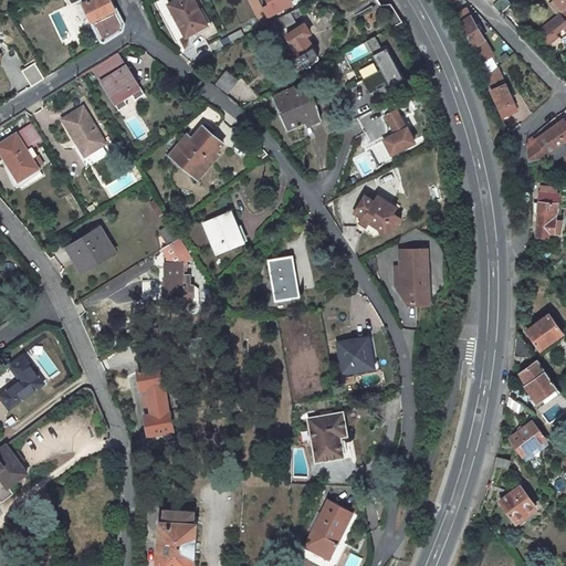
[(109,0),(82,0),(81,1),(91,22),(92,21),(103,43),(121,31),(123,25),(109,0)]
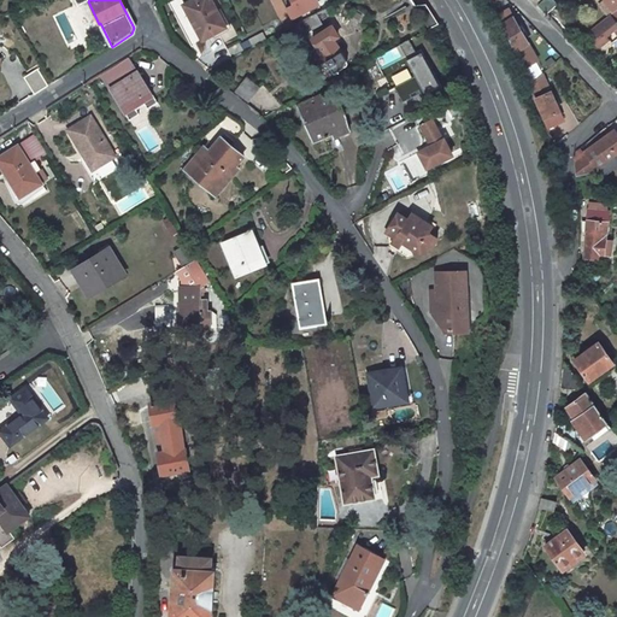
[(215,0),(195,0),(187,4),(204,40),(228,29),(215,0)]
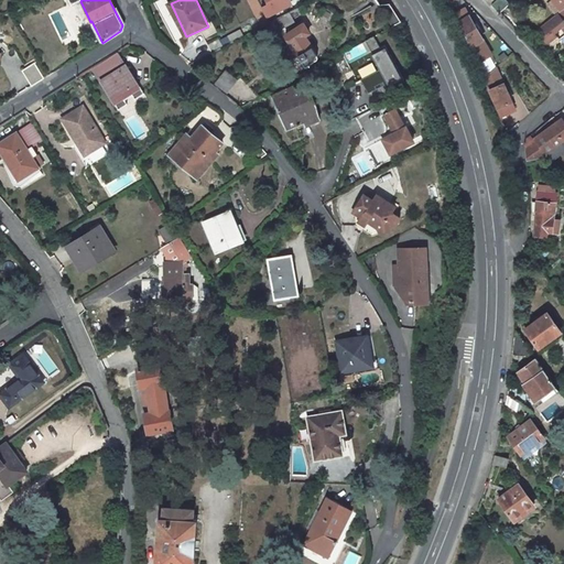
[(289,2),(288,0),(260,0),(262,1),(264,0),(266,0),(269,4),(261,9),(266,15),(289,2)]
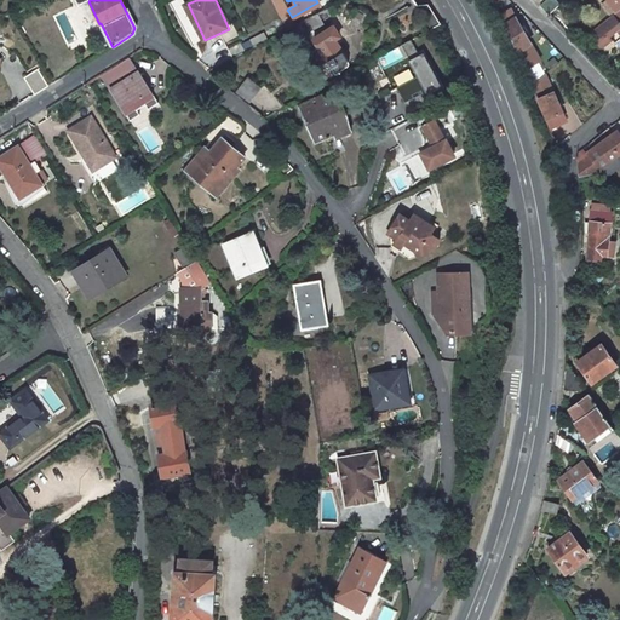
[(555,0),(547,0),(540,7),(549,16),(560,5),(555,0)]
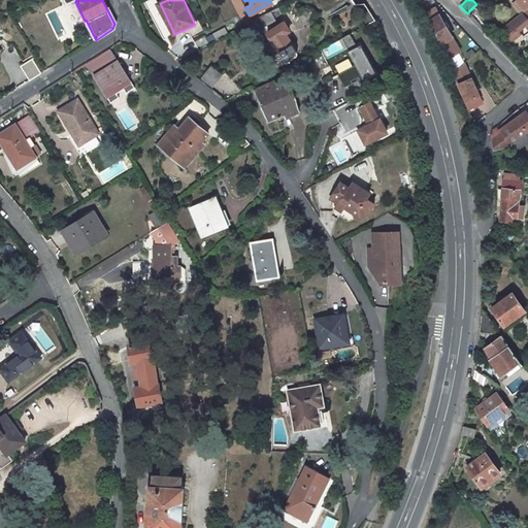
[(527,0),(516,0),(525,10),(527,7),(527,0)]
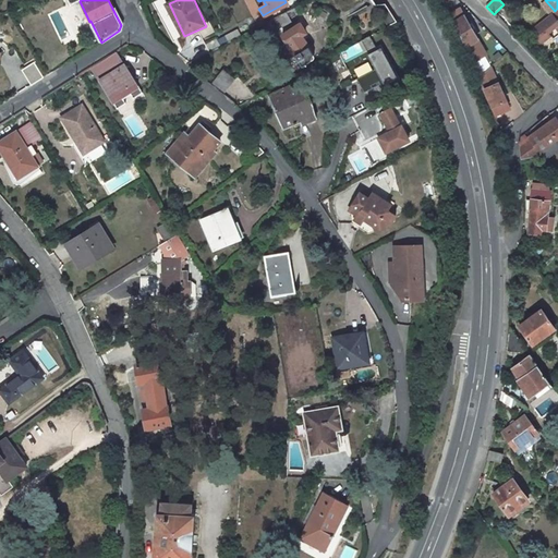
[(396,22),(385,4),(375,5),(374,5),(387,26),(396,22)]
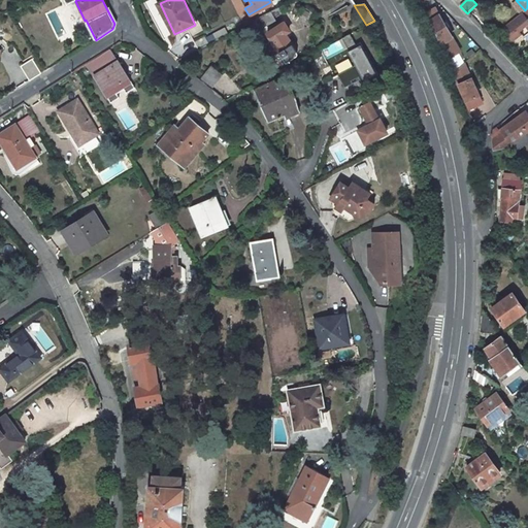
[(260,18),(264,28),(276,22),(272,12),(260,18)]
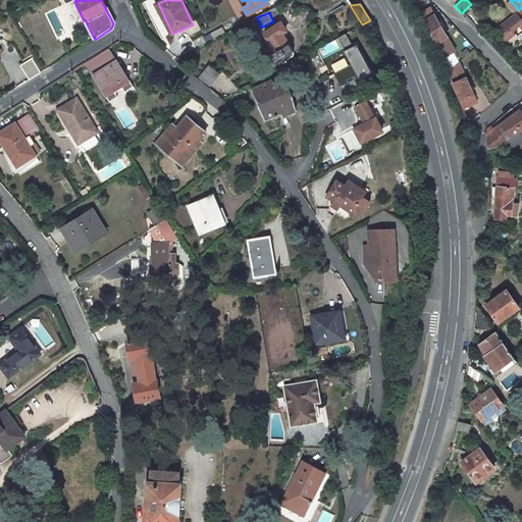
[(521,21),(515,13),(496,29),(507,41),(516,34),(513,31),(518,27),(521,31),(521,21)]
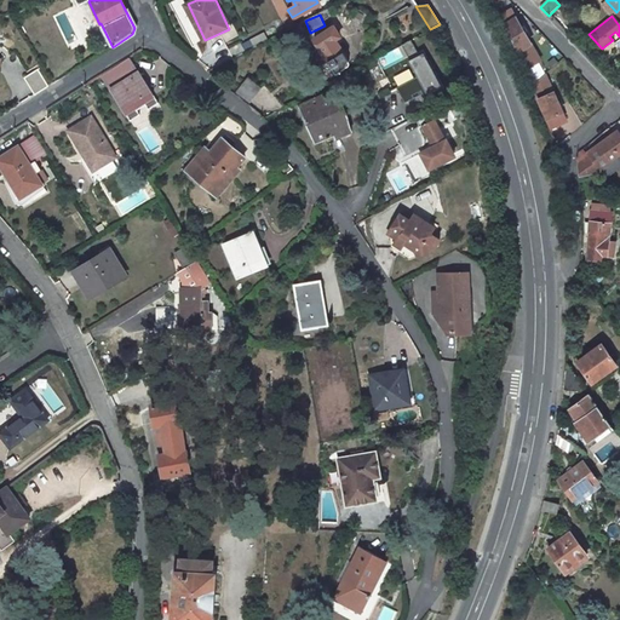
[(515,18),(501,26),(501,28),(516,52),(517,56),(521,53),(522,55),(529,50),(527,45),(529,44),(515,18)]
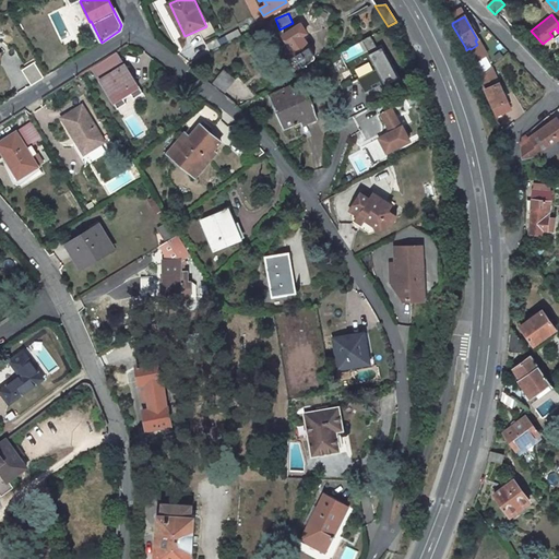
[(300,24),(282,36),(301,67),(310,60),(313,56),(301,36),(306,33),(300,24)]
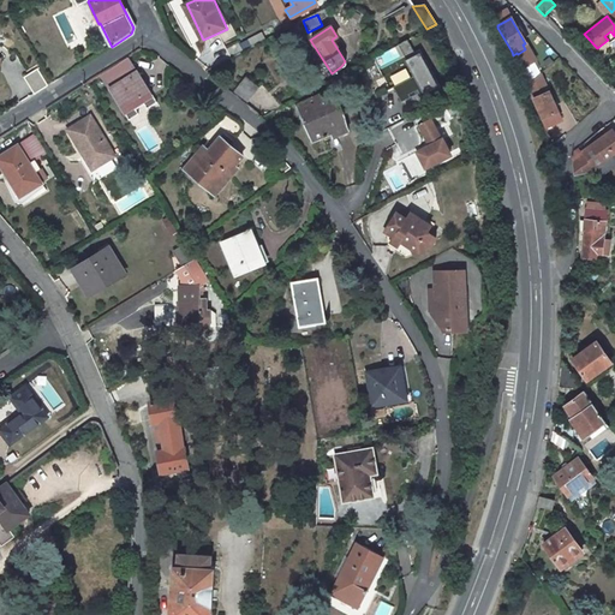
[(614,37),(614,36),(610,31),(604,36),(608,40),(609,42),(614,37)]
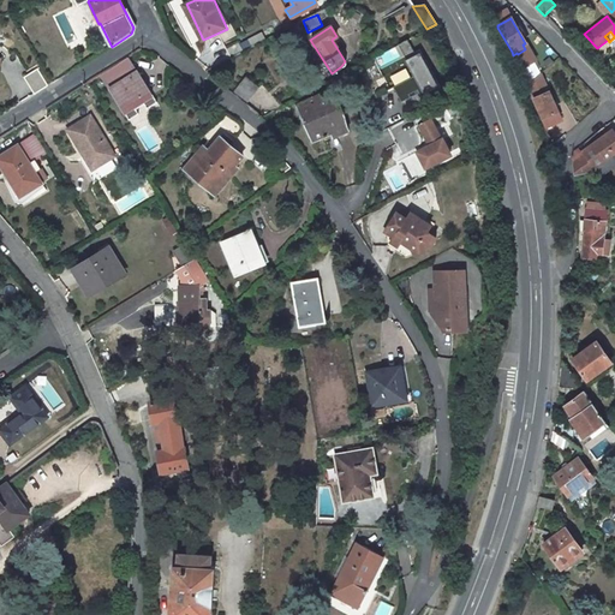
[(251,45),(264,40),(261,33),(248,37),(251,45)]
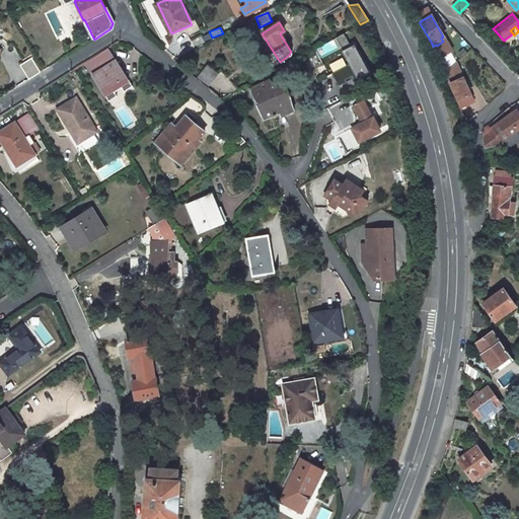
[(170,46),(176,55),(193,44),(183,30),(173,36),(176,42),(170,46)]
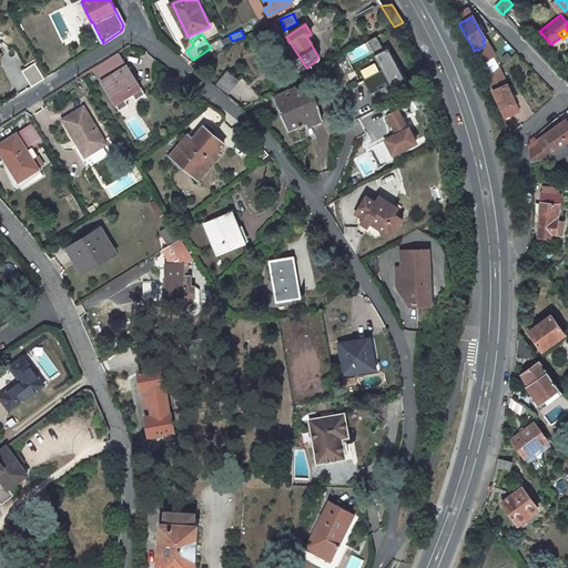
[(375,37),(368,40),(384,69),(364,80),(371,93),(379,89),(378,85),(386,81),(389,89),(405,80),(386,47),(382,49),(375,37)]
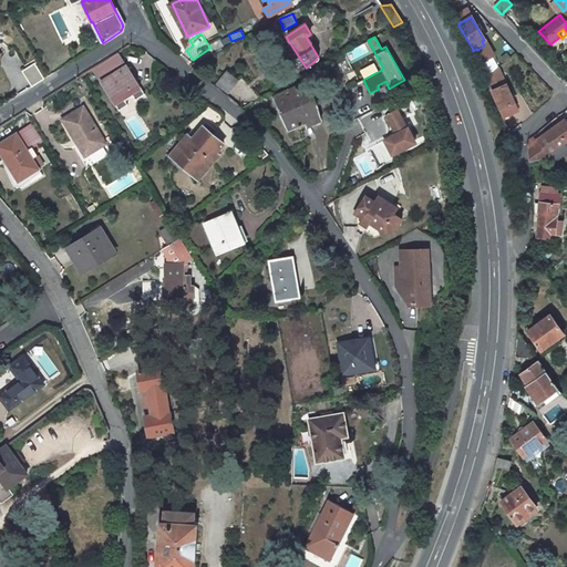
[(143,95),(116,53),(91,69),(117,111),(126,105),(123,101),(131,95),(134,101),(143,95)]
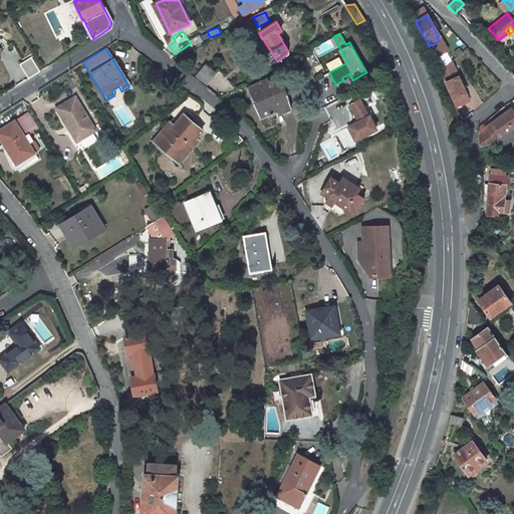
[(40,71),(31,57),(20,64),(29,78),(40,71)]
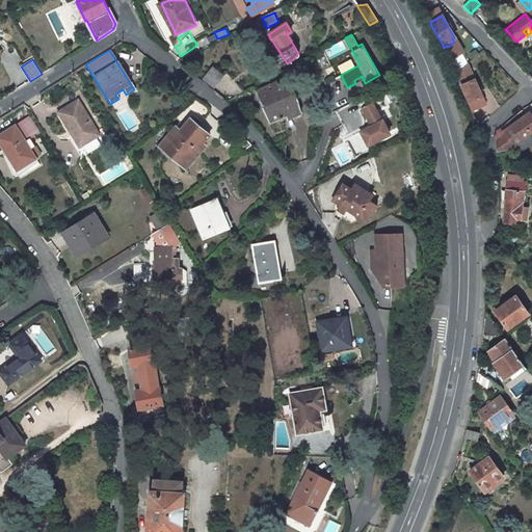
[(221,78),(210,69),(200,80),(212,90),(221,78)]
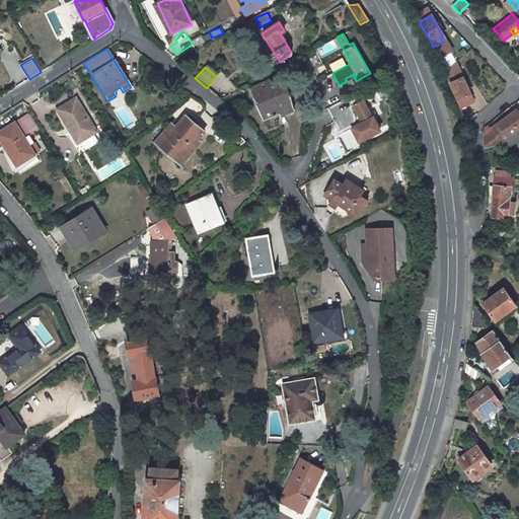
[(454,81),(448,68),(444,72),(449,83),(454,81)]
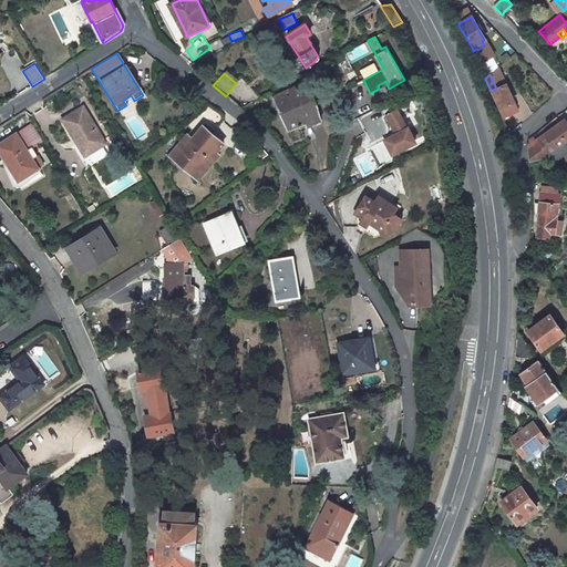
[(303,84),(274,98),(288,131),(297,126),(319,116),(303,84)]
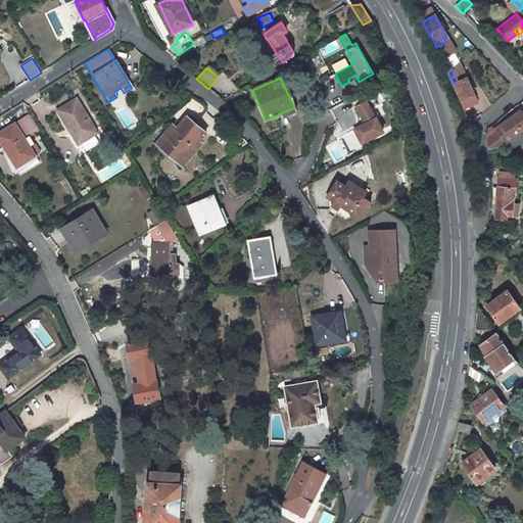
[(458,82),(453,84),(461,100),(473,94),(465,79),(458,82)]
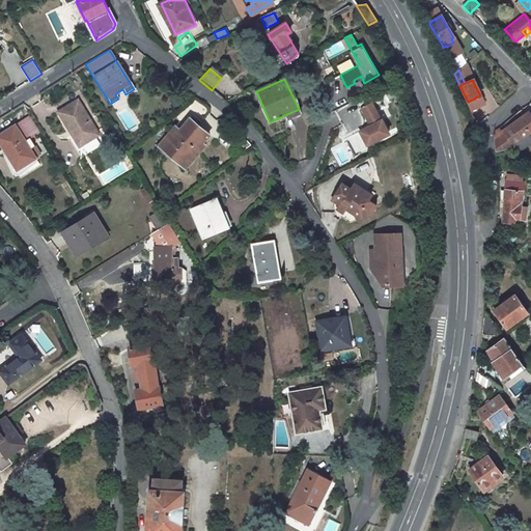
[(231,99),(235,108),(254,99),(250,89),(231,99)]
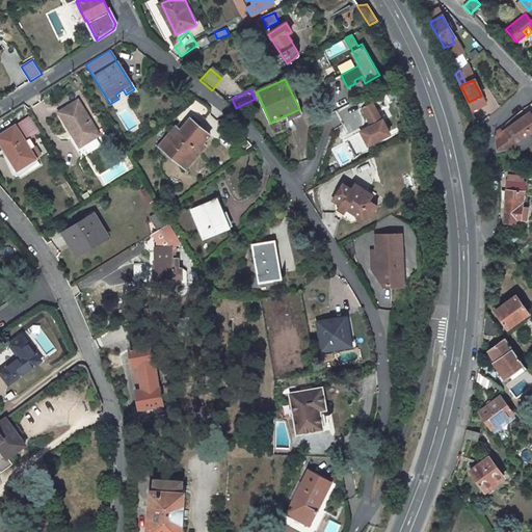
[(104,144),(77,102),(58,113),(85,156),(104,144)]
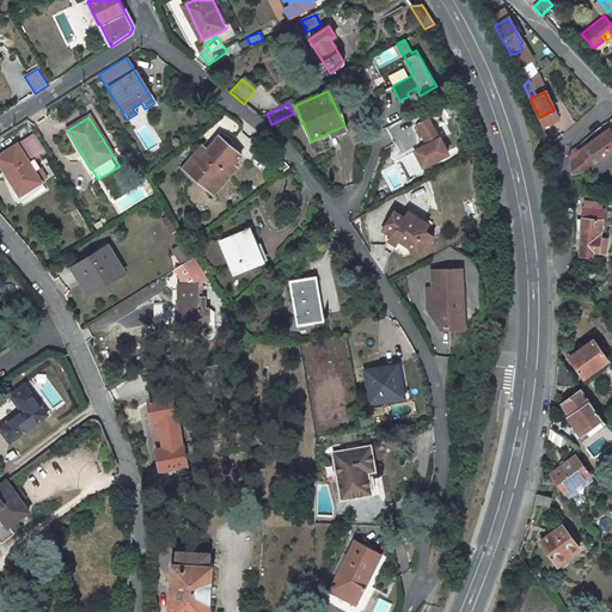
[(430,117),(420,122),(430,142),(416,150),(424,165),(450,152),(430,117)]
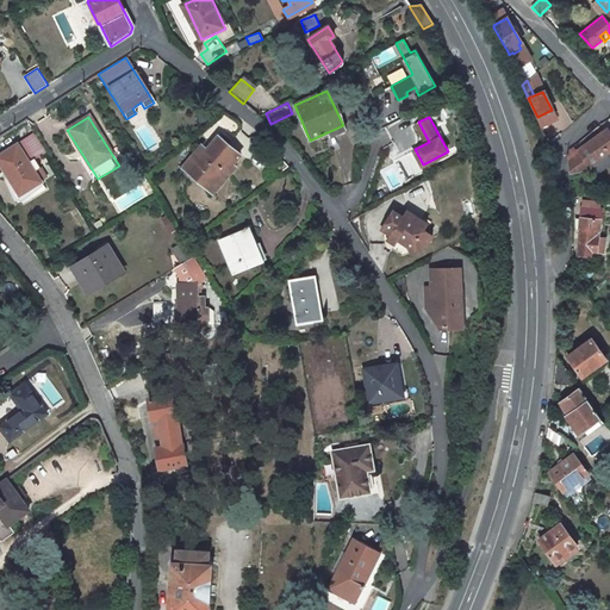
[(319,136),(322,139),(344,129),(343,125),(319,136)]
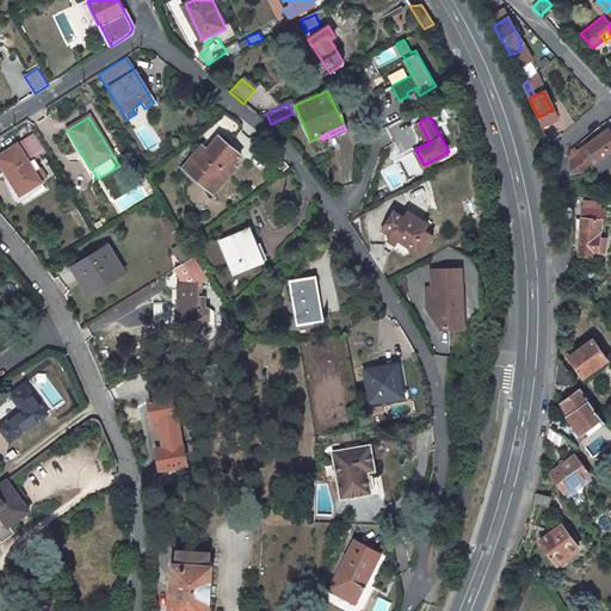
[(590,166),(606,153),(610,158),(610,156),(610,134),(608,130),(579,150),(569,158),(569,176),(588,171),(592,170),(590,166)]
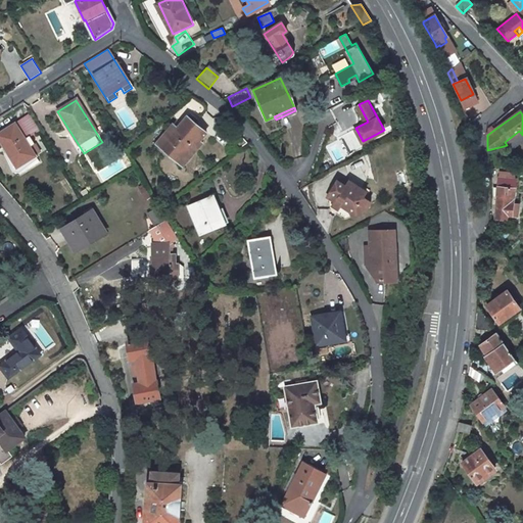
[(0,133),(0,142),(8,154),(16,169),(35,156),(30,147),(34,145),(29,137),(40,130),(32,116),(31,114),(0,133)]
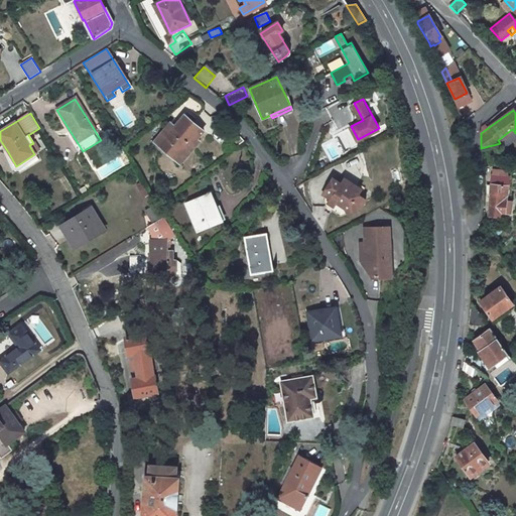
[(166,127),(154,141),(180,163),(187,155),(184,153),(203,131),(184,116),(170,131),(166,127)]
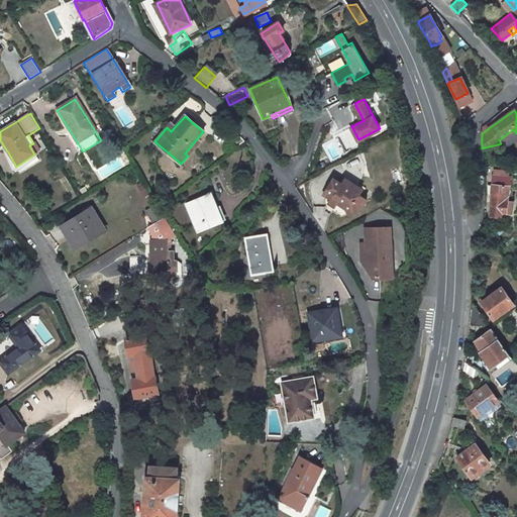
[(0,157),(13,177),(18,176),(21,174),(16,167),(8,152),(0,157)]
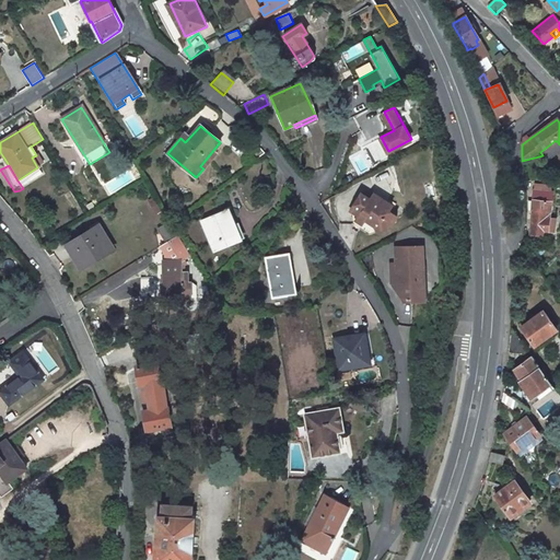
[(23,188),(43,176),(43,175),(37,167),(18,181),(23,188)]
